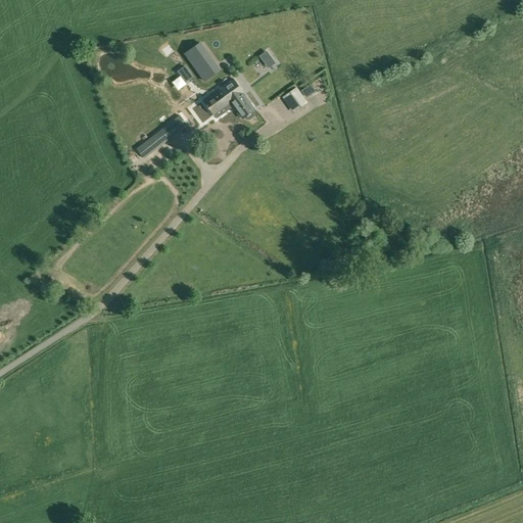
[(203,82),(221,69),(201,42),(184,55),(203,82)]
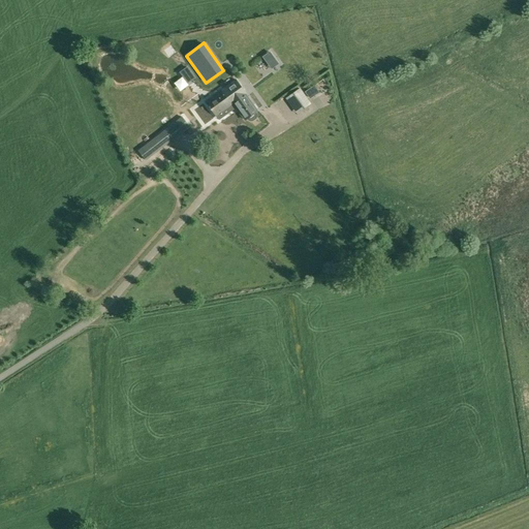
[(256,112),(257,111),(236,80),(223,89),(237,107),(245,120),(247,119),(248,120),(250,122),(252,121),(256,119),(257,117),(257,114),(256,112)]
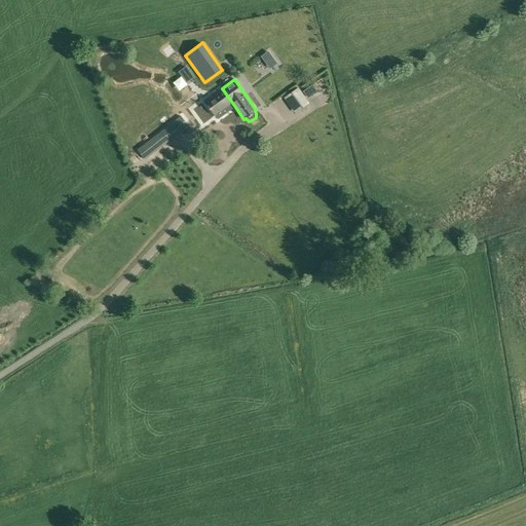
[(285,98),(295,113),(309,103),(298,87),(285,98)]
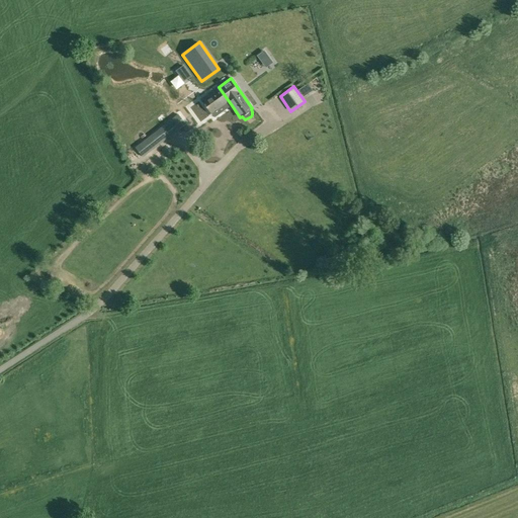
[(232,105),(219,87),(201,99),(211,113),(212,112),(216,116),(232,105)]
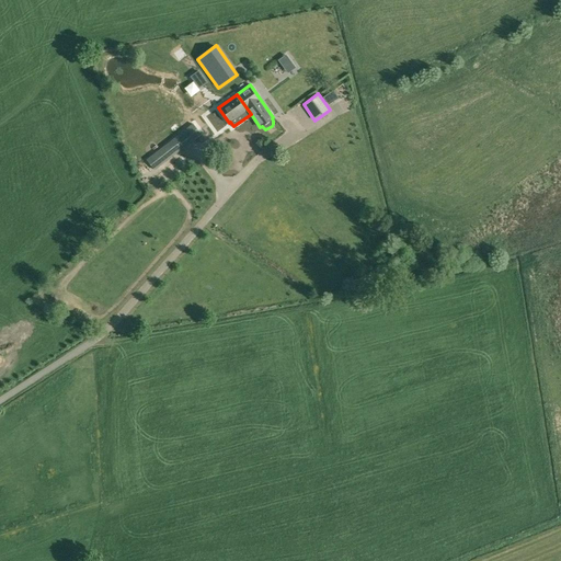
[(186,128),(146,159),(155,170),(194,139),(186,128)]
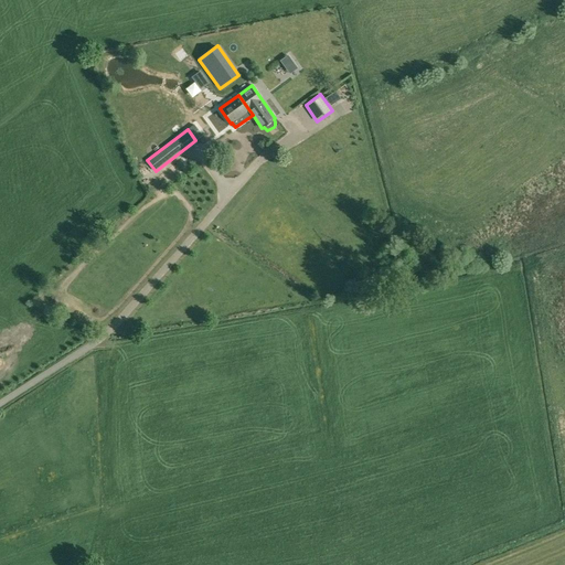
All buildings are outlined.
